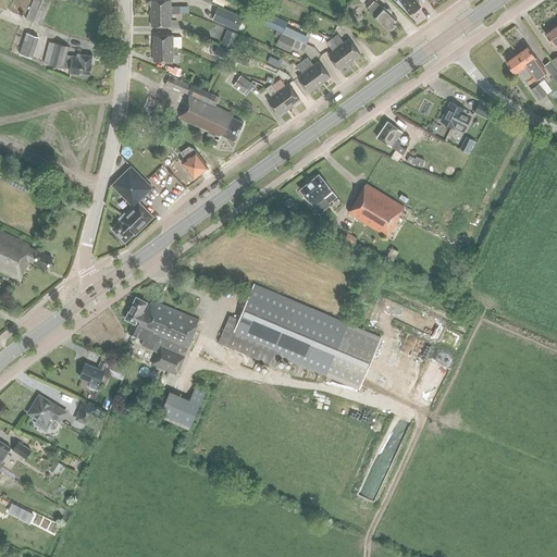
[(33,0),(25,20),(37,24),(47,0),(33,0)]
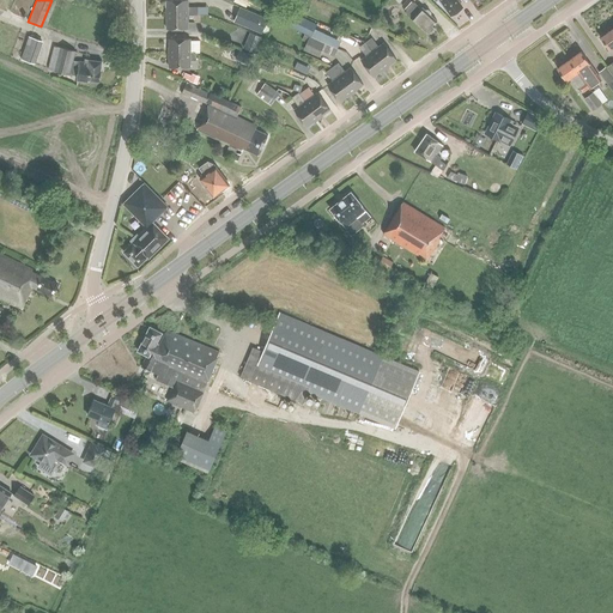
[(165,0),(167,13),(187,14),(196,14),(196,6),(187,6),(187,0),(165,0)]
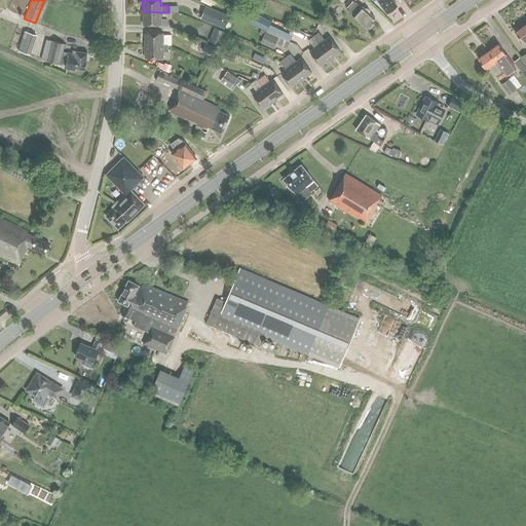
[(256,2),(255,1),(252,0),(250,0),(248,6),(253,8),(254,8),(256,2)]
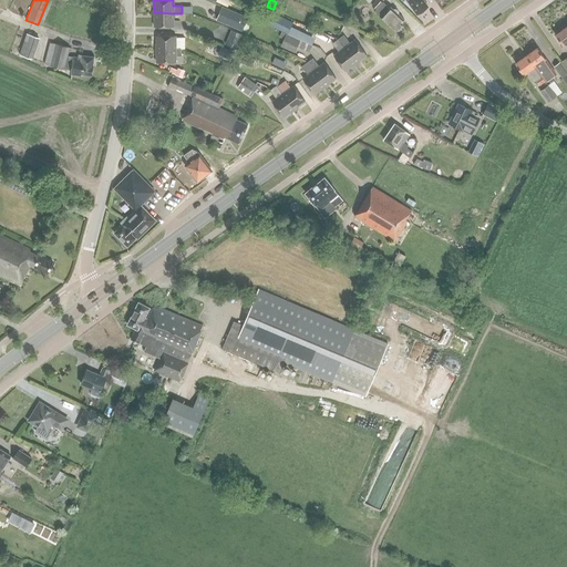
[(394,10),(391,7),(389,9),(383,2),(383,3),(379,0),(377,0),(372,6),(377,9),(374,11),(381,18),(380,18),(395,31),(395,30),(399,30),(402,27),(401,24),(402,23),(401,22),(404,20),(398,13),(399,12),(395,9),(394,10)]
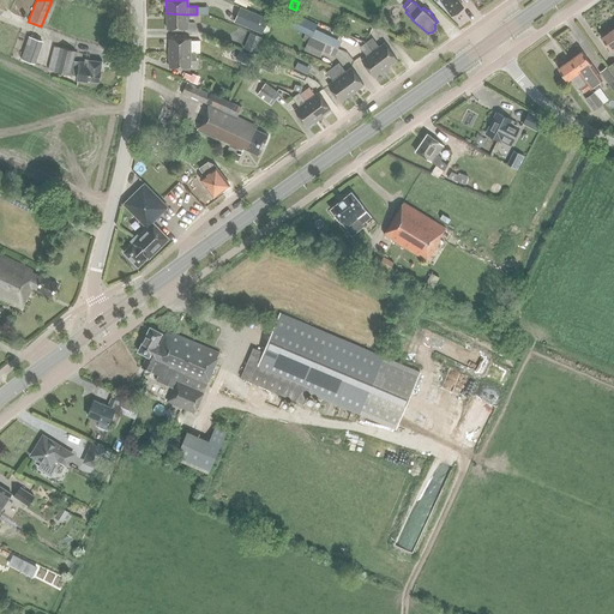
[(463,7),(457,0),(440,0),(451,16),(463,7)]
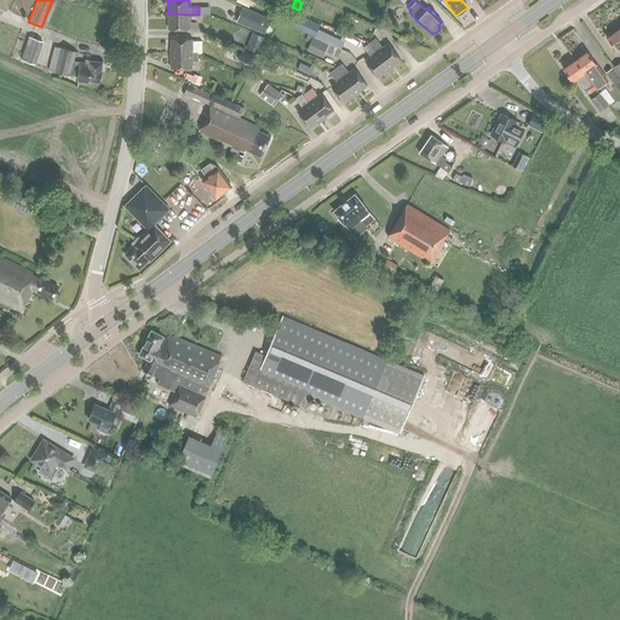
[(237,22),(264,34),(270,19),(244,7),(237,22)]
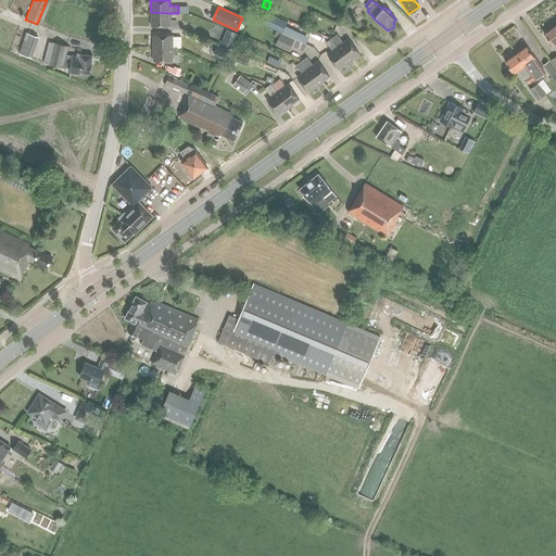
[(280,34),(281,33),(285,26),(286,23),(261,11),(255,22),(280,34)]
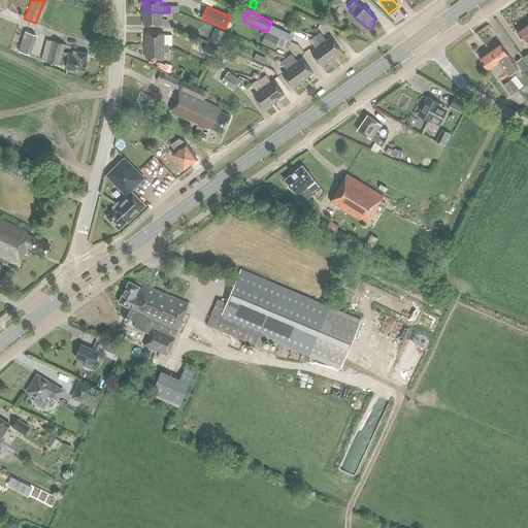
[(161,12),(143,11),(143,24),(161,25),(161,12)]
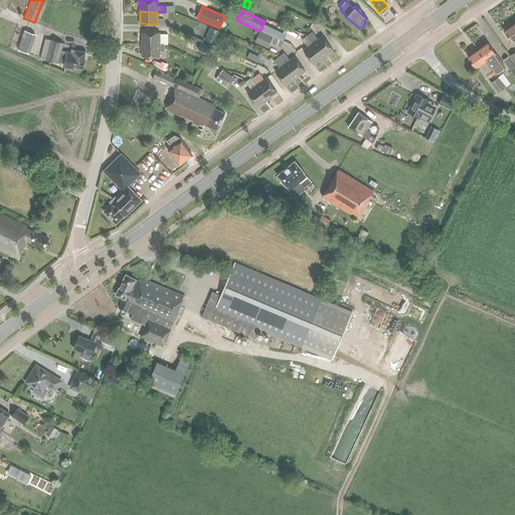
[(275,29),(264,24),(261,30),(272,35),(275,29)]
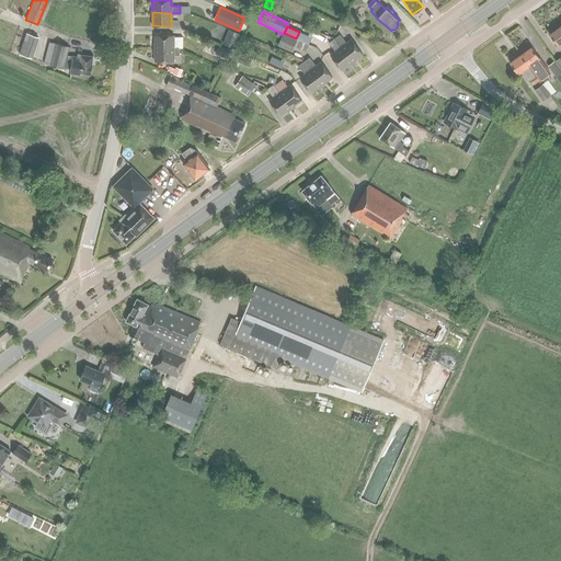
[(560,27),(560,26),(549,34),(558,45),(560,42),(560,27)]
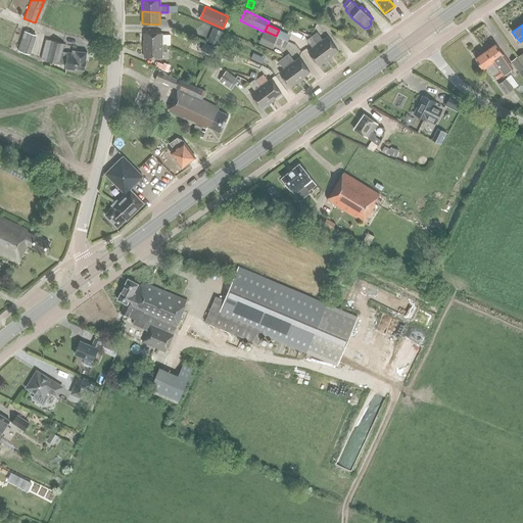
[(34,53),(39,33),(26,30),(21,50),(34,53)]
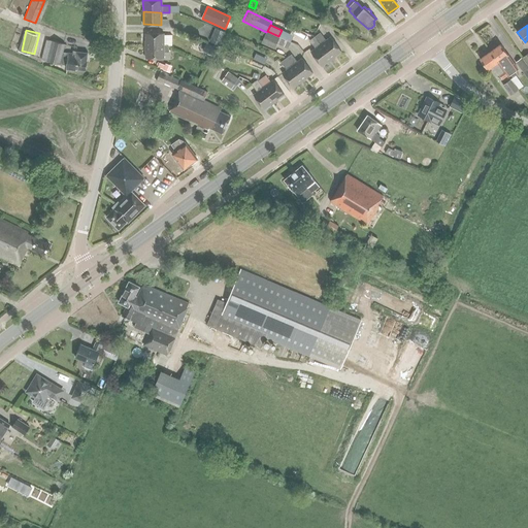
[(273,50),(278,37),(271,34),(266,32),(261,43),(273,50)]
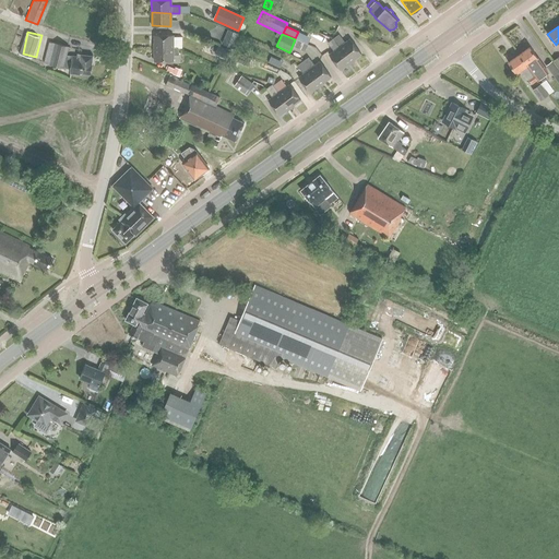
[(339,34),(333,38),(351,62),(361,54),(349,38),(345,43),(339,34)]
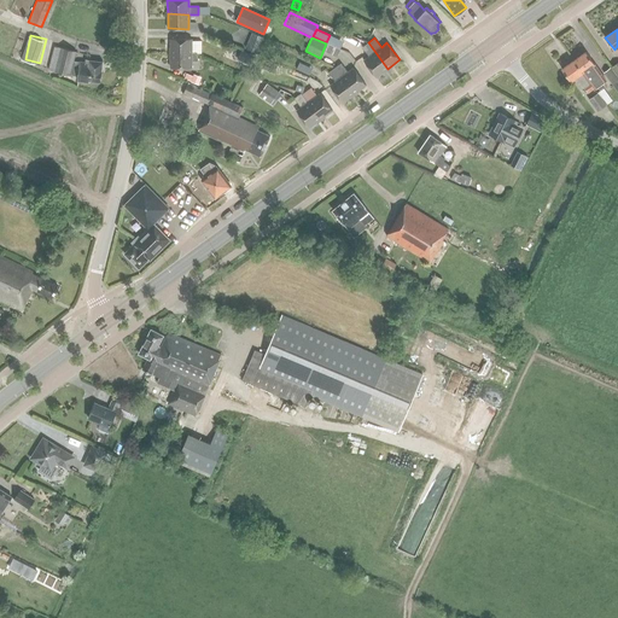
[(191,53),(191,39),(170,39),(170,53),(191,53)]
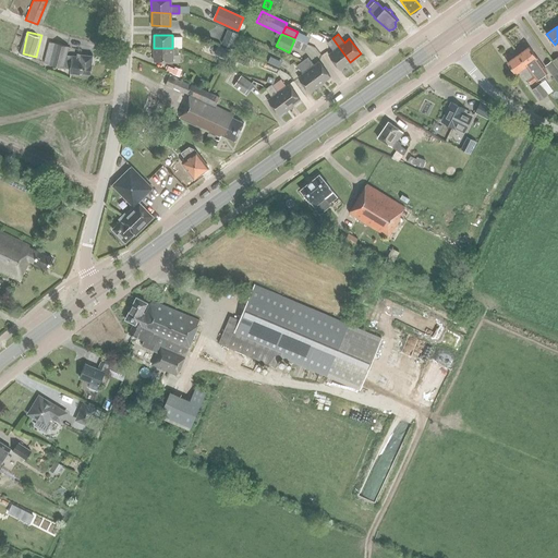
[(225,35),(221,44),(232,48),(237,39),(225,35)]
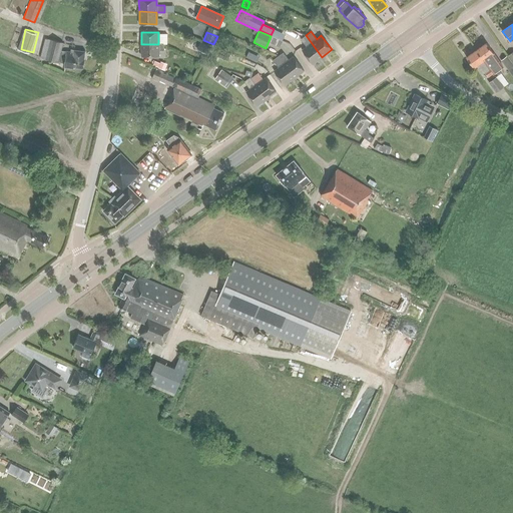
[(306,35),(301,39),(307,46),(302,50),(313,64),(322,57),(306,35)]
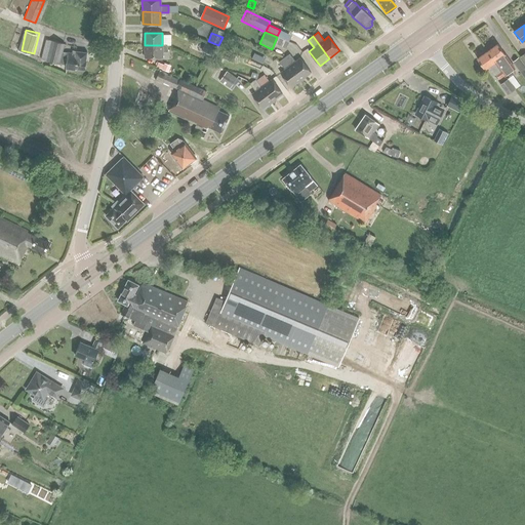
[(73,53),(63,52),(65,44),(47,40),(42,59),(59,64),(67,65),(66,69),(75,70),(76,69),(85,70),(87,52),(77,51),(73,51),(73,53)]
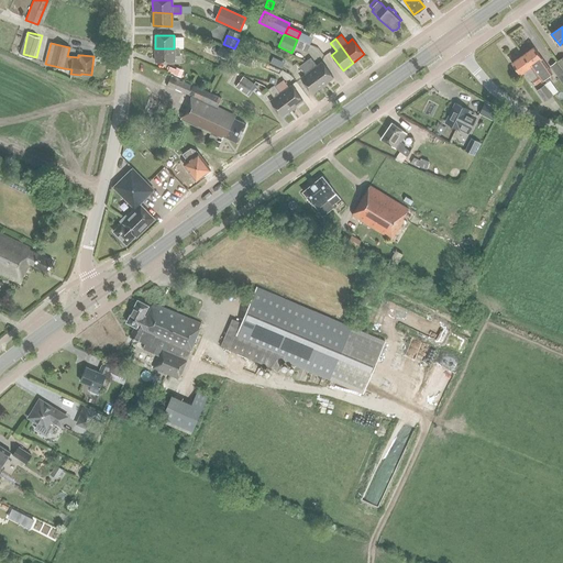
[(228,59),(231,51),(219,46),(216,55),(228,59)]
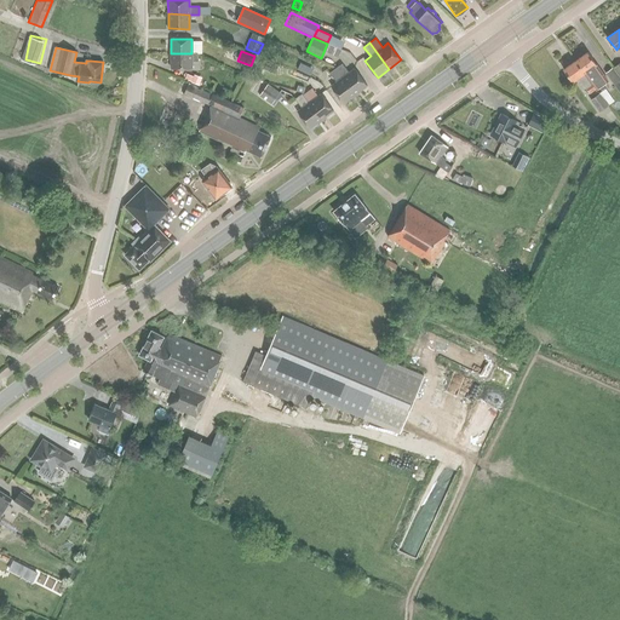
[(597,81),(604,75),(587,52),(575,61),(589,79),(591,82),(596,89),(601,86),(597,81)]
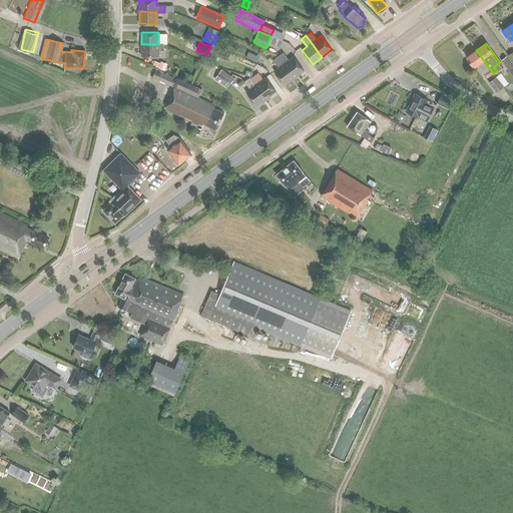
[(158,46),(158,44),(141,44),(141,56),(158,56),(158,51),(164,51),(164,46),(158,46)]
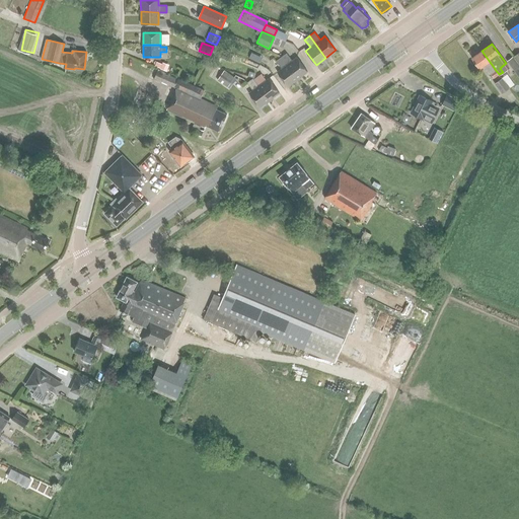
[(218,57),(229,62),(233,55),(221,50),(218,57)]
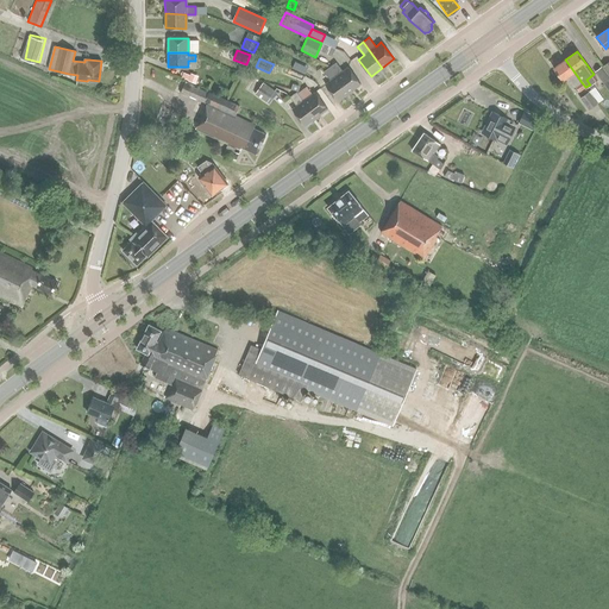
[(579,92),(585,87),(581,81),(578,77),(565,60),(553,68),(562,80),(567,76),(575,86),(579,92)]
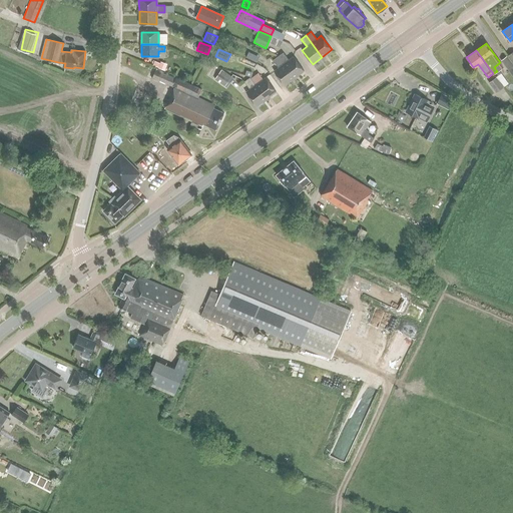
[(245,57),(250,60),(253,54),(248,52),(245,57)]
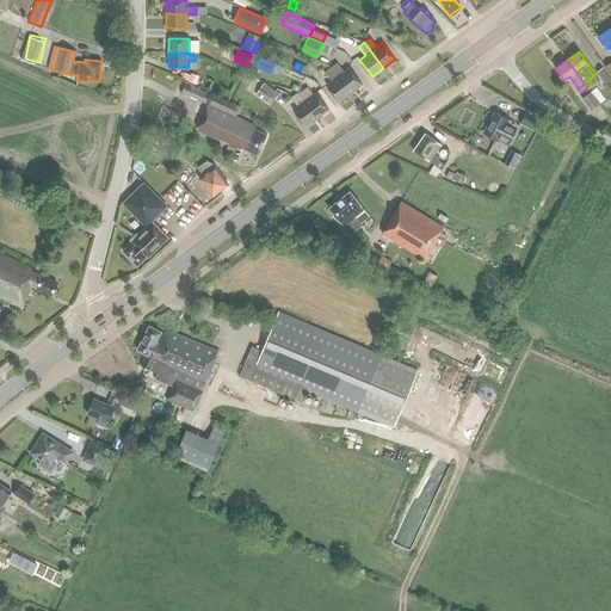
[(350,93),(362,84),(350,67),(344,72),(337,62),(331,67),(350,93)]
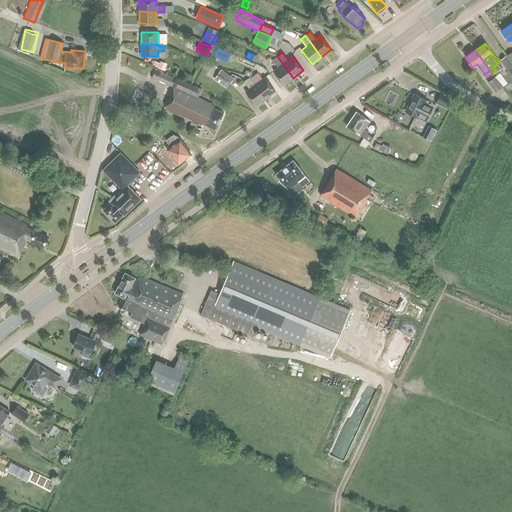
[(284,85),(293,78),(277,56),(272,60),(278,67),(273,71),(284,85)]
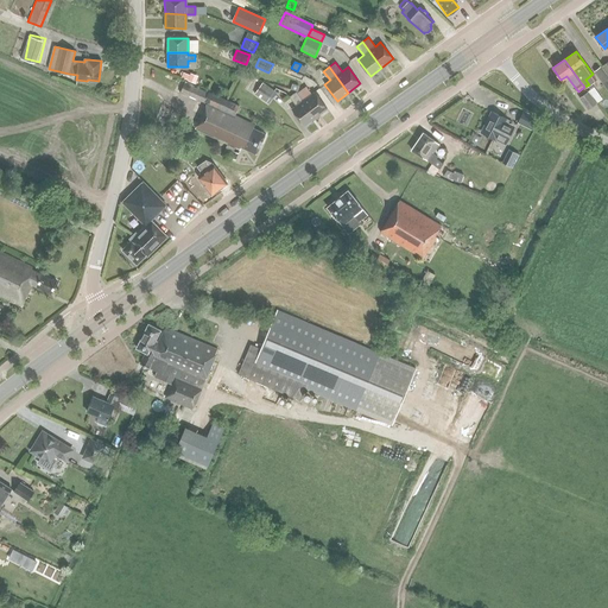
[(607,76),(601,68),(595,71),(603,83),(607,88),(607,76)]
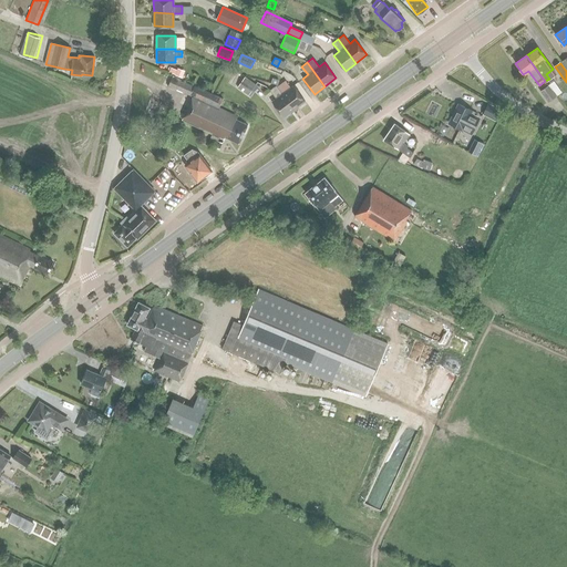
[(169,69),(168,73),(175,75),(174,75),(182,79),(184,72),(176,70),(176,71),(169,69)]
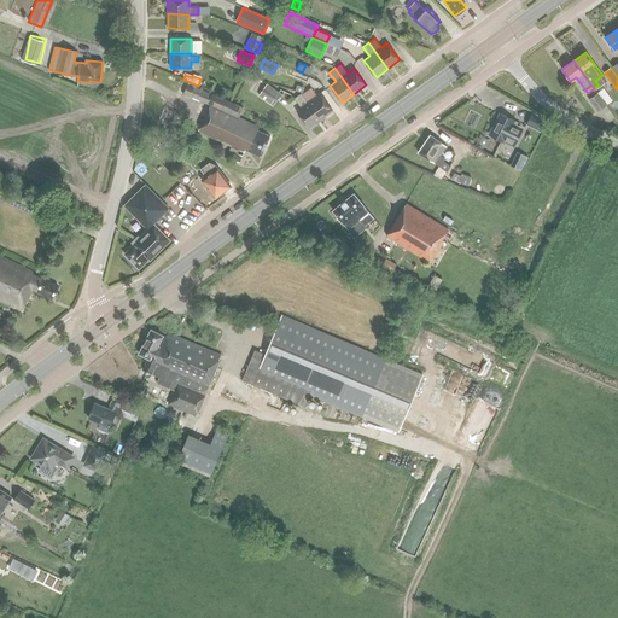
[(192,98),(210,105),(198,130),(244,152),(245,150),(260,157),(269,136),(257,130),(258,127),(238,117),(243,108),(211,93),(211,94),(187,83),(182,93),(192,98)]
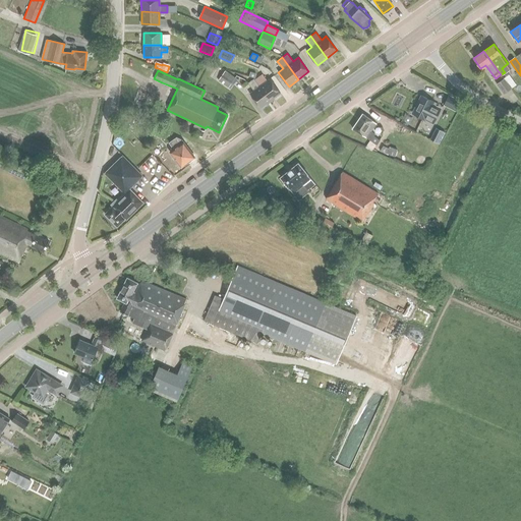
[(218,80),(228,88),(235,77),(224,71),(218,80)]
